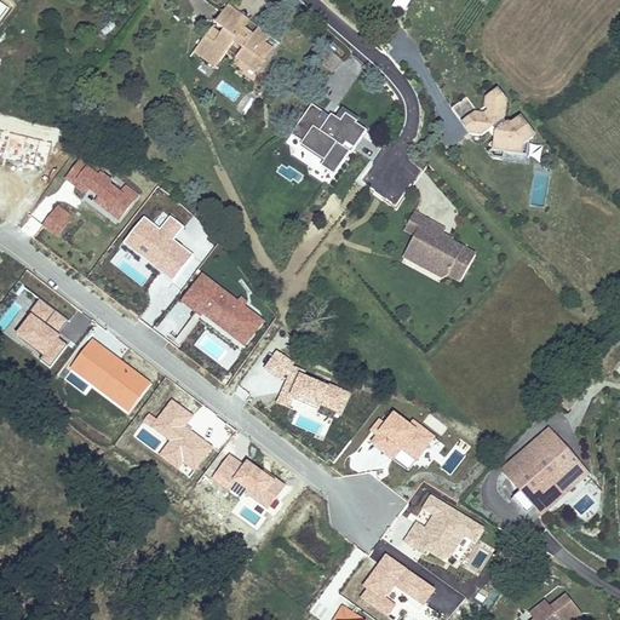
[(205,0),(173,0),(204,27),(218,11),(205,0)]
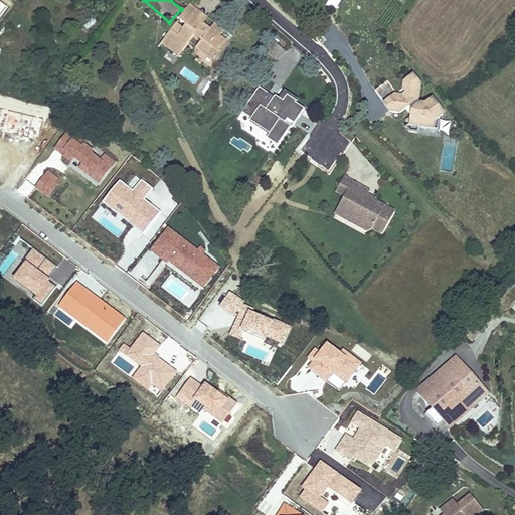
[(185,11),(203,24),(208,17),(190,4),(185,11)]
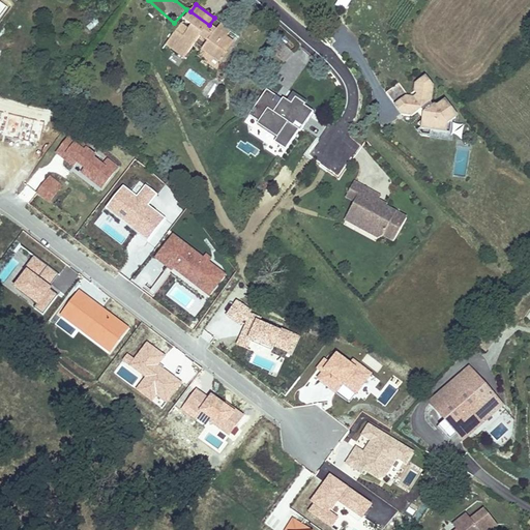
[(208,41),(203,49),(223,63),(225,60),(223,58),(234,42),(227,37),(231,31),(222,24),(216,30),(209,25),(190,11),(183,21),(190,26),(187,30),(180,25),(166,45),(183,58),(201,35),(208,41)]
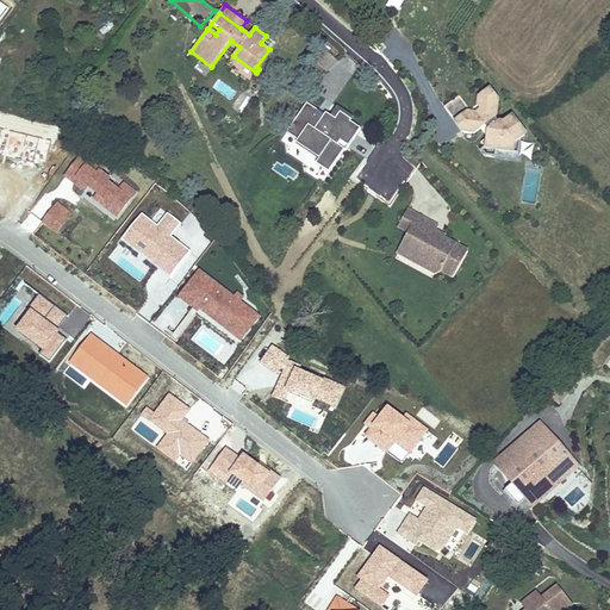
[(327,73),(337,61),(325,50),(315,61),(327,73)]
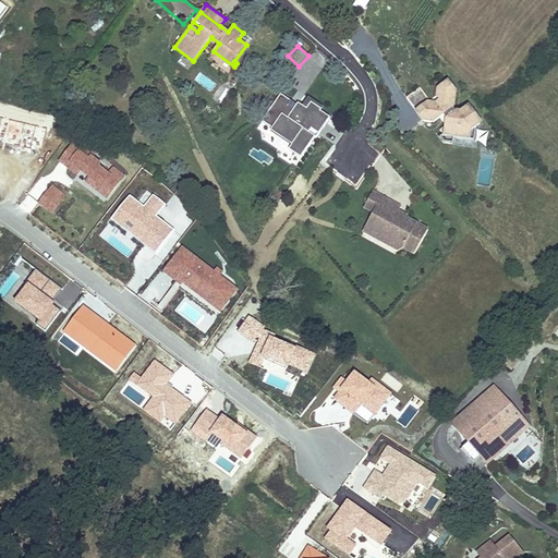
[(436,96),(439,100),(436,104),(427,102),(416,111),(424,121),(429,117),(435,122),(438,120),(444,116),(446,120),(445,126),(444,128),(439,130),(444,135),(452,136),(469,140),(470,131),(481,123),(469,106),(460,112),(457,112),(456,112),(452,108),(453,107),(456,92),(448,82),(437,89),(436,96)]
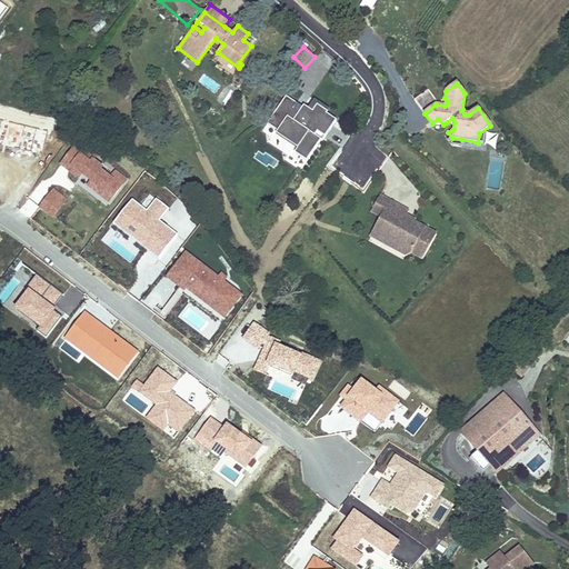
[(428,89),(415,99),(425,113),(436,105),(438,103),(428,89)]
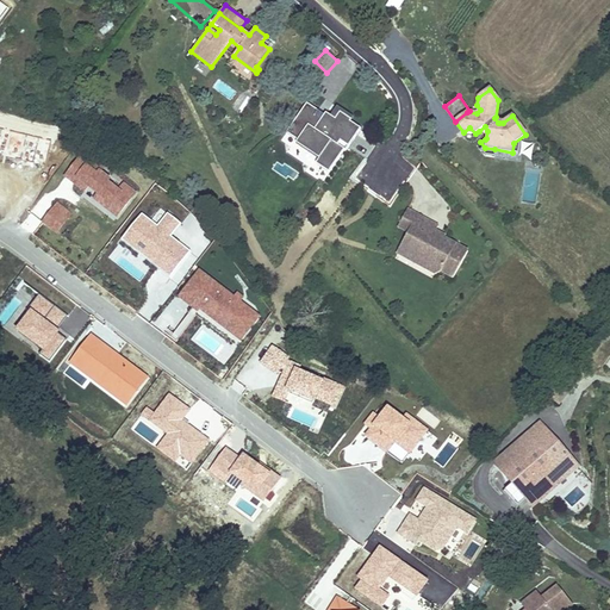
[(352,120),(343,114),(338,122),(335,120),(327,113),(322,120),(316,116),(318,111),(306,104),(286,134),(298,141),(297,144),(319,160),(316,165),(329,173),(360,129),(350,123),(352,120)]
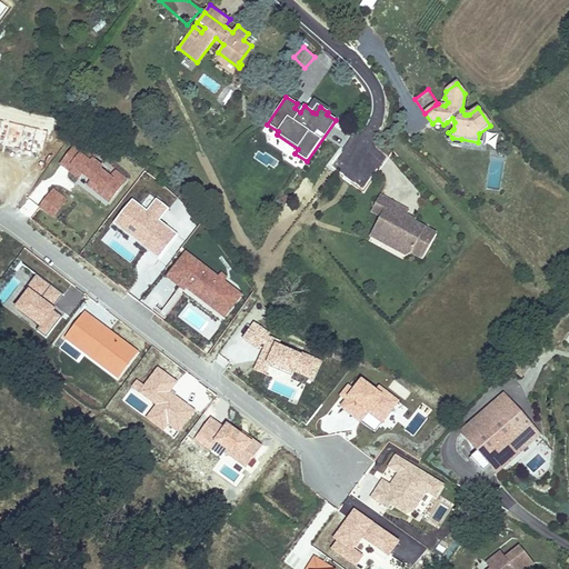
[(301,171),(307,161),(295,153),(298,149),(277,135),(278,131),(267,125),(262,131),(271,137),(268,142),(288,156),(285,160),(301,171)]
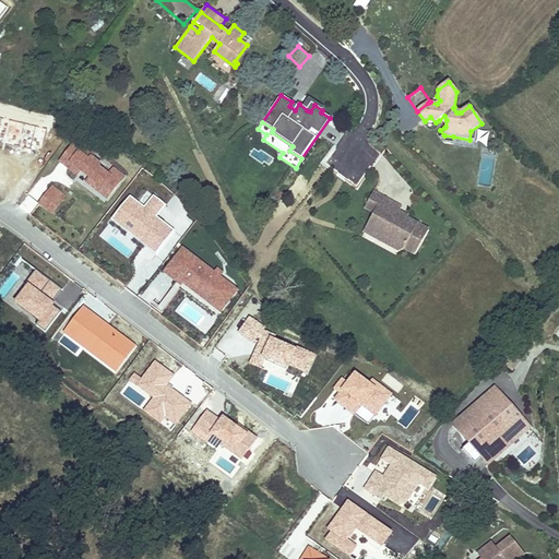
[(470,140),(453,137),(452,143),(474,146),(475,140),(470,140)]
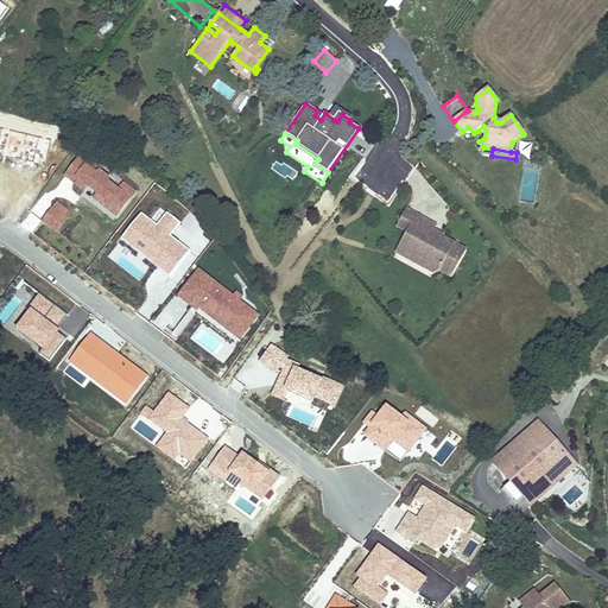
[(417,215),(407,209),(398,226),(407,232),(417,215)]
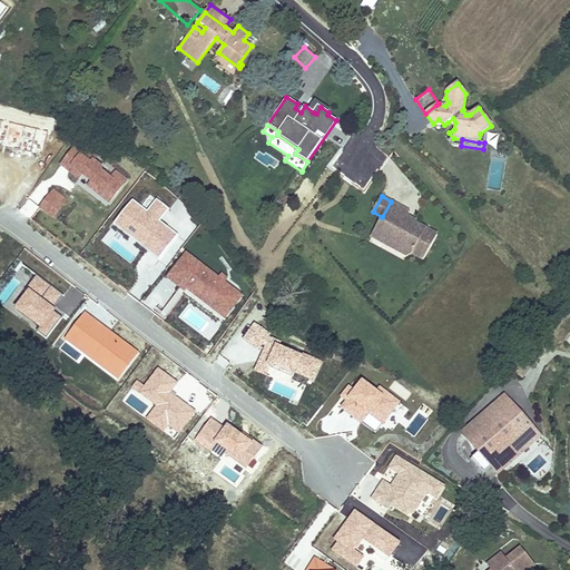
[(423,261),(438,235),(413,222),(412,225),(404,220),(406,216),(410,212),(391,202),(382,217),(383,217),(387,220),(379,235),(391,242),(392,248),(406,256),(412,254),(423,261)]
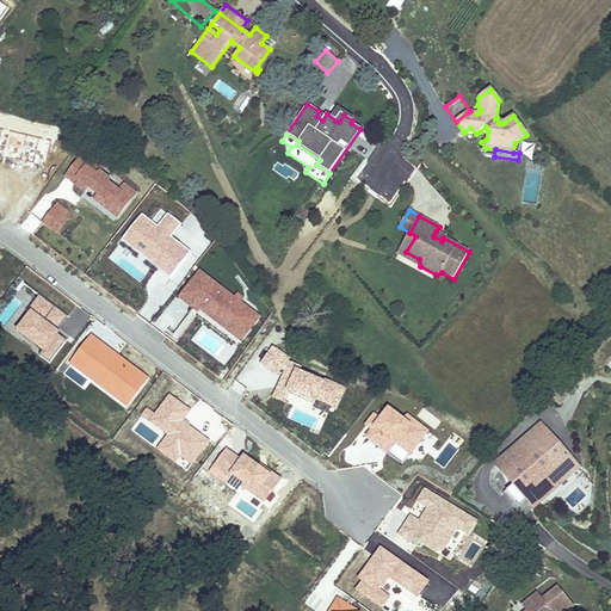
[(433,236),(442,241),(443,238),(444,235),(436,232),(433,236)]
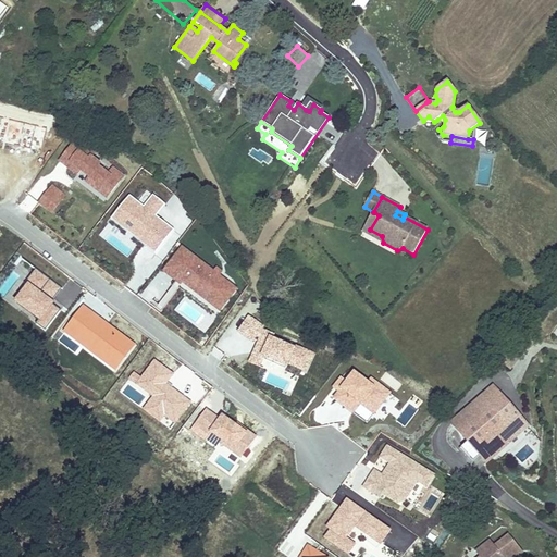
[(374,212),(373,212),(363,231),(383,243),(382,236),(370,230),(379,215),(374,212)]
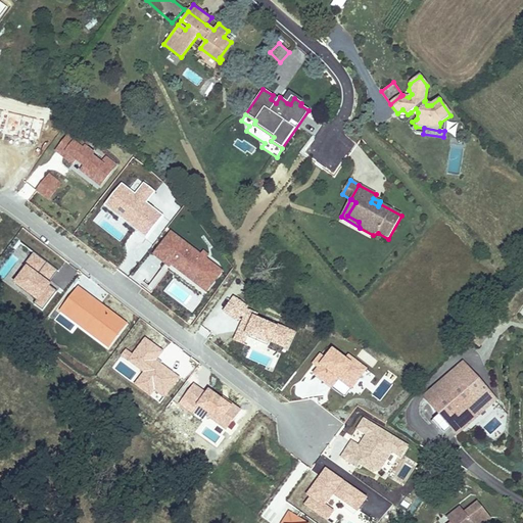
[(177,300),(186,295),(178,281),(169,286),(177,300)]
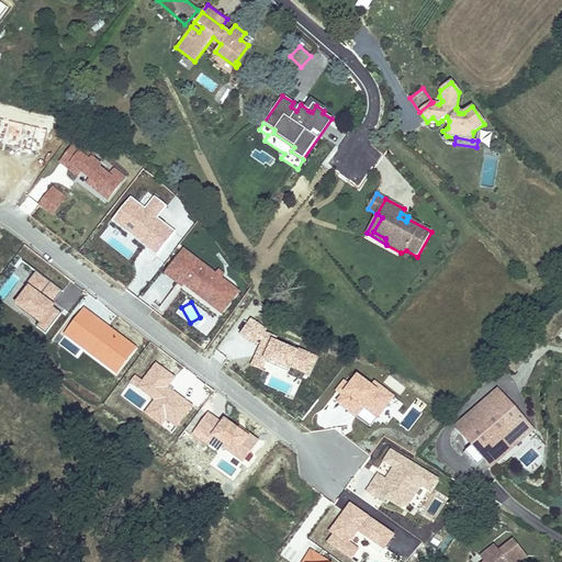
[(457,426),(472,445),(485,459),(492,465),(532,430),(497,391),(457,426)]
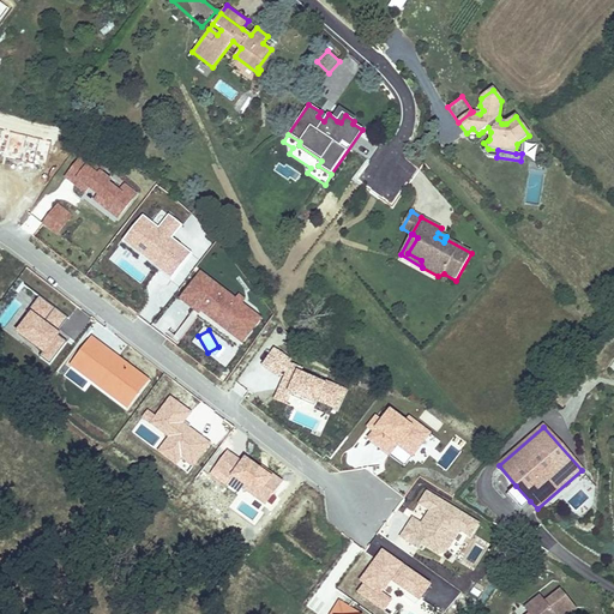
[(591,513),(593,485),(567,483),(566,512),(591,513)]
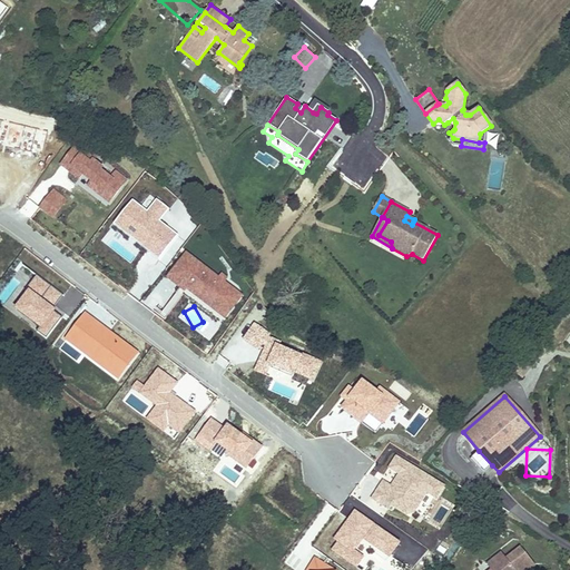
[(492,465),(479,451),(470,459),(483,473),(492,465)]
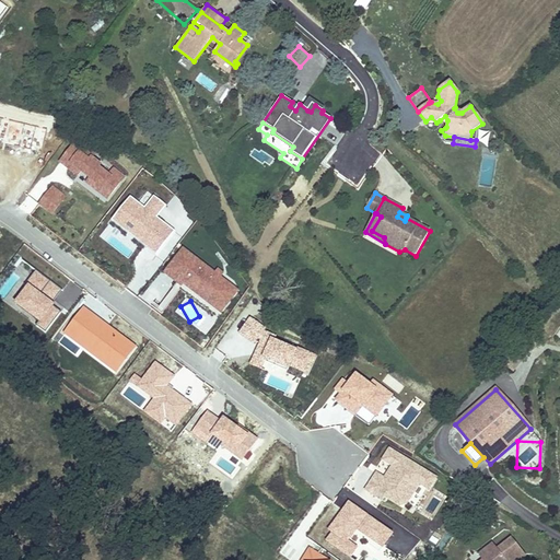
[(511,538),(497,549),(482,559),(520,559),(525,557),(511,538)]
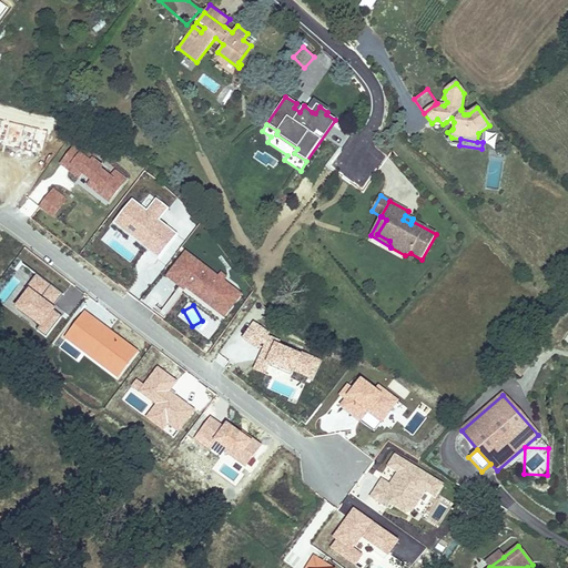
[(489,567),(504,557),(499,551),(485,561),(489,567)]
